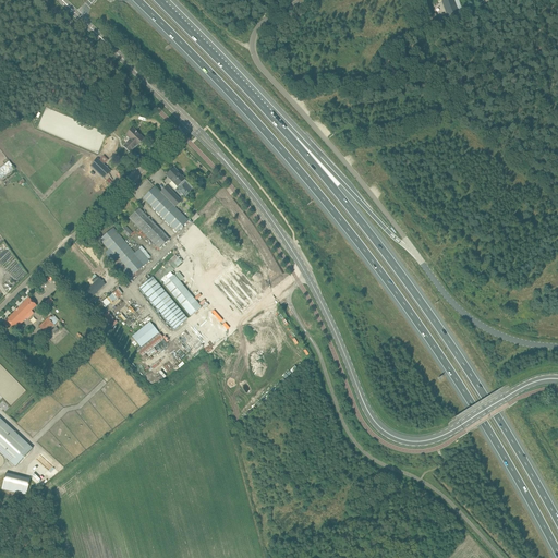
[(452,0),(444,0),(441,1),(448,19),(459,14),(452,0)]
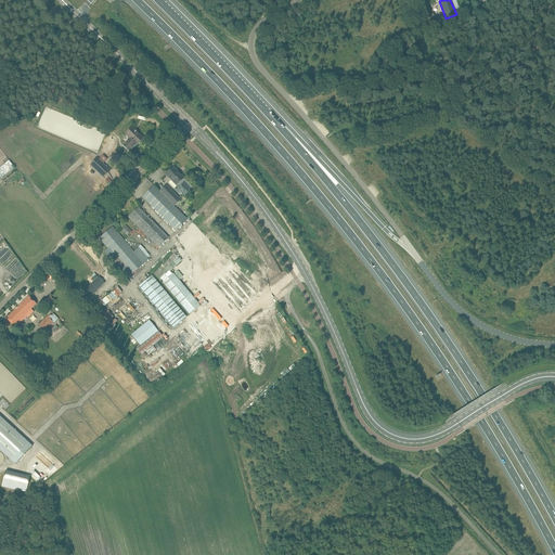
[(143,139),(132,128),(125,134),(129,139),(123,145),(129,151),(136,144),(137,144),(143,139)]
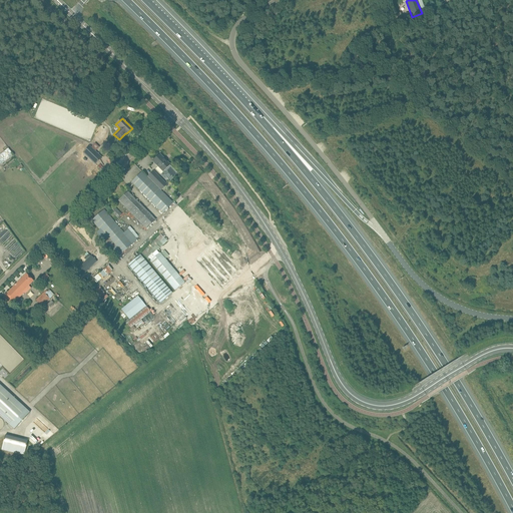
[(83,152),(95,164),(101,157),(89,145),(83,152)]
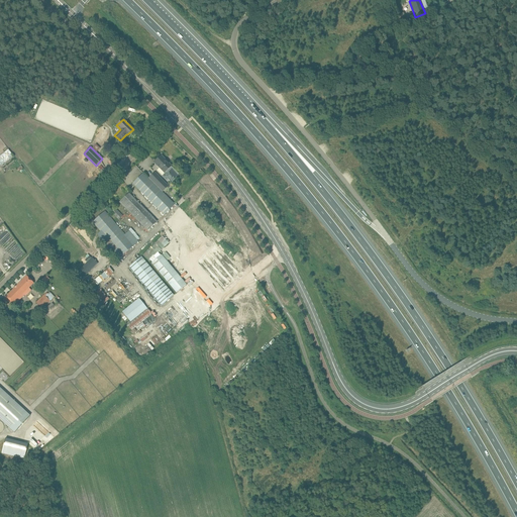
[(0,156),(0,166),(0,167),(13,157),(8,149),(0,156)]
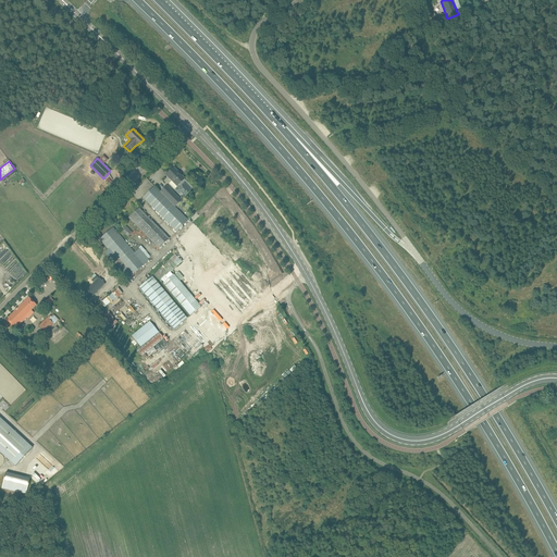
[(166,175),(170,178),(172,181),(169,183),(174,188),(185,178),(181,174),(180,175),(181,175),(180,176),(173,169),(166,175)]
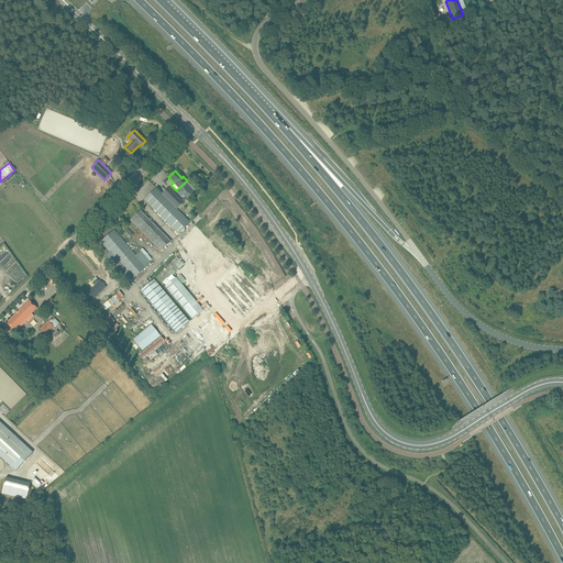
[(168,187),(162,194),(177,209),(184,202),(168,187)]
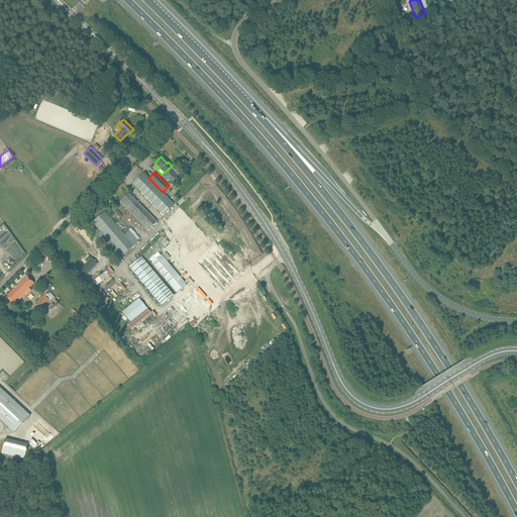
[(146,177),(143,173),(132,184),(164,214),(174,204),(163,192),(148,178),(146,177)]
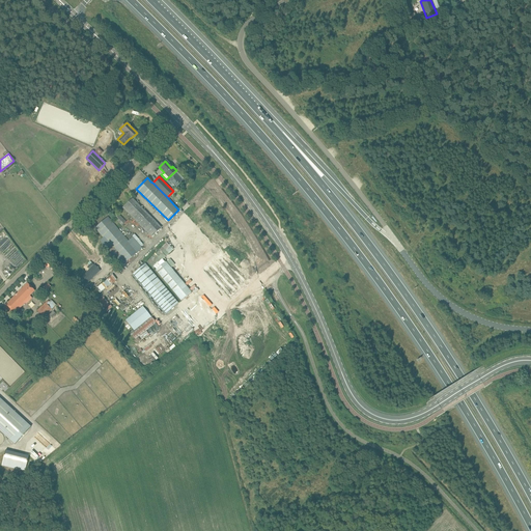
[(133,198),(122,207),(151,238),(162,227),(136,202),(133,198)]
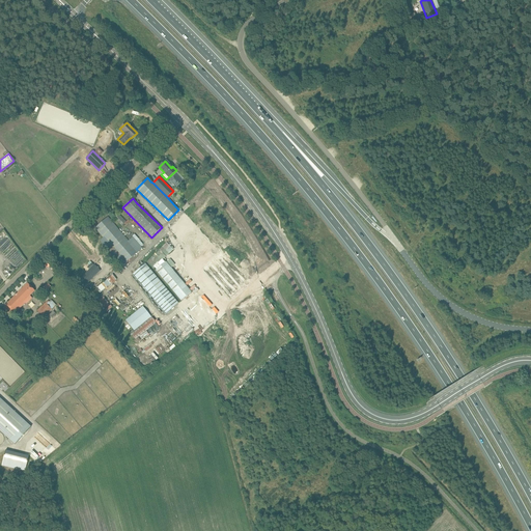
[(118,207),(104,222),(109,228),(123,213),(118,207)]
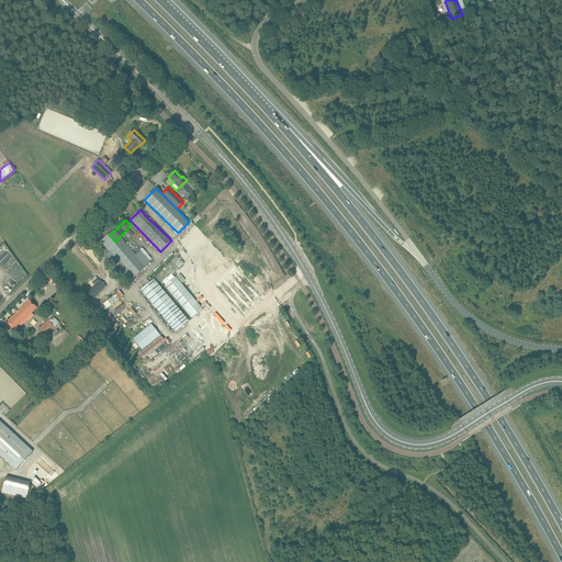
[(191,318),(202,310),(181,283),(186,280),(180,273),(175,278),(171,273),(183,265),(178,258),(156,276),(191,318)]
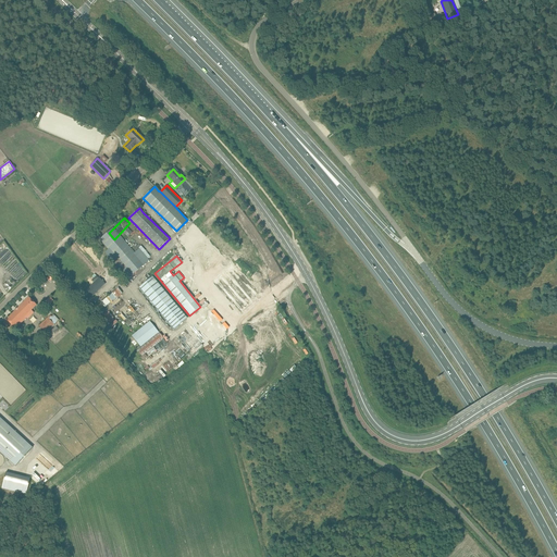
[(194,263),(185,272),(205,293),(213,284),(194,263)]
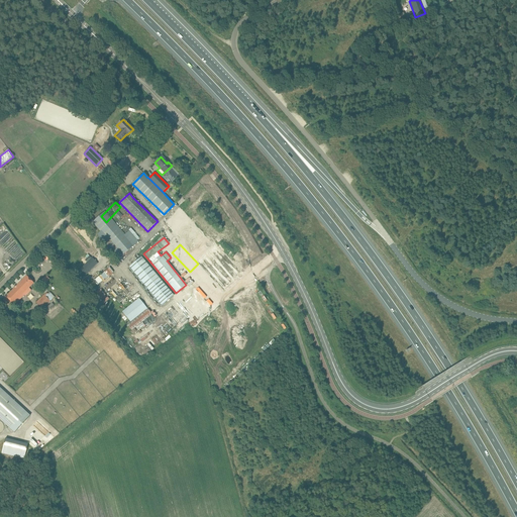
[(161,305),(174,295),(141,255),(128,267),(161,305)]
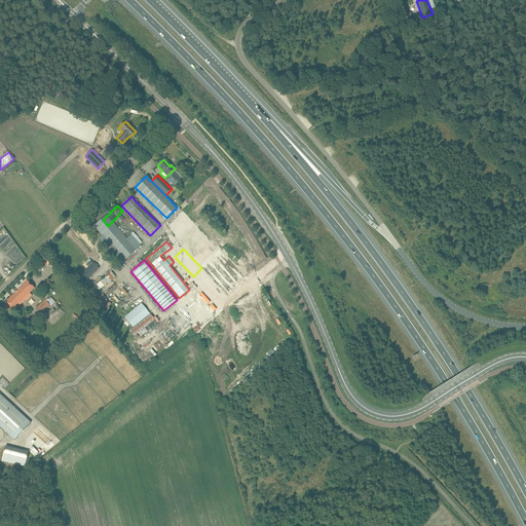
[(100,269),(98,267),(94,263),(79,277),(84,284),(100,269)]
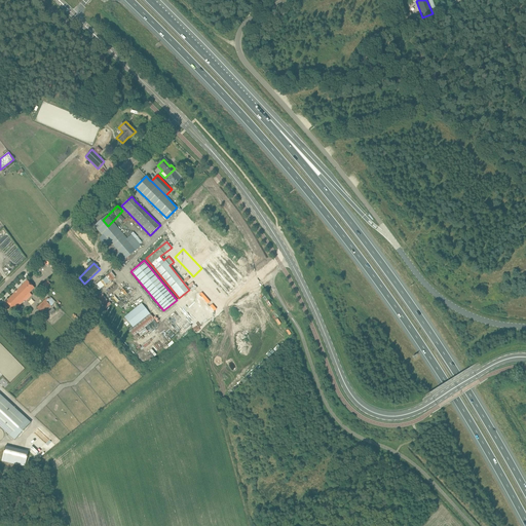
[(106,274),(101,282),(105,285),(110,277),(106,274)]
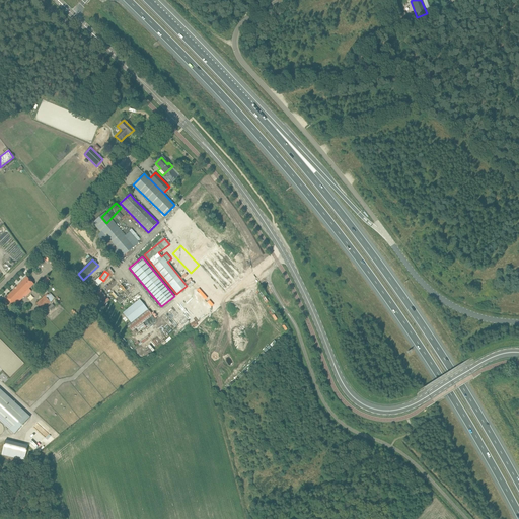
[(33,284),(26,277),(3,301),(10,308),(13,305),(14,306),(24,296),(25,297),(31,291),(29,289),(33,284)]
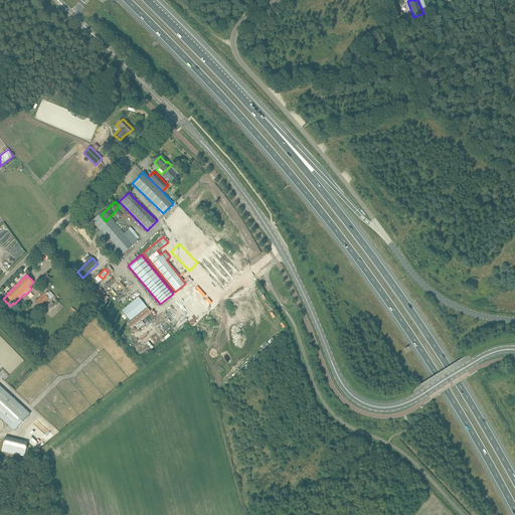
[(41,285),(49,278),(46,275),(39,282),(41,285)]
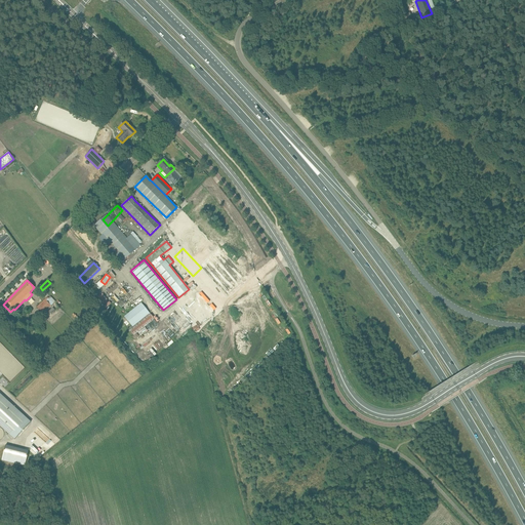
[(97,290),(103,286),(98,282),(94,285),(97,290)]
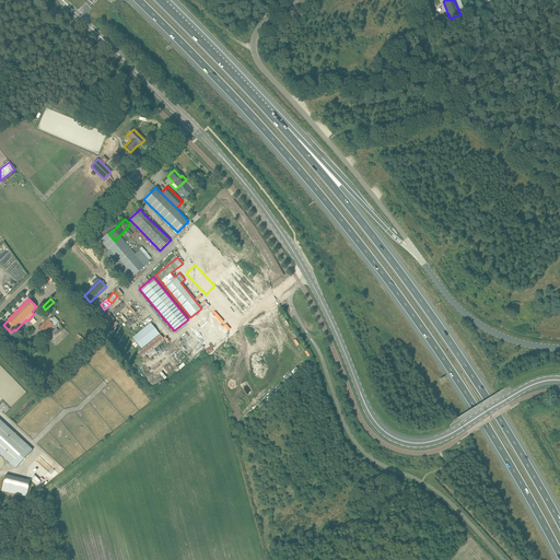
[(39,327),(46,334),(57,324),(50,317),(39,327)]
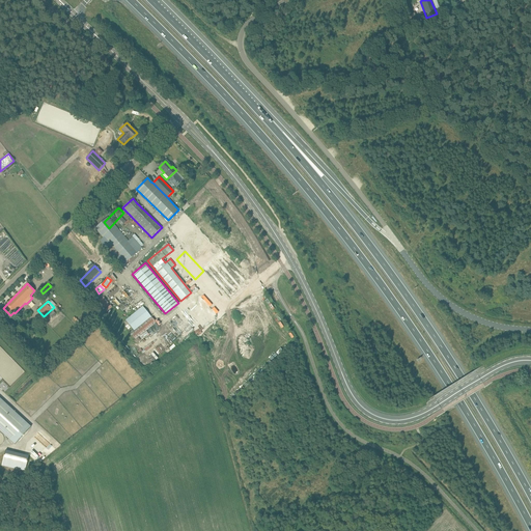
[(124,319),(134,332),(131,334),(135,339),(156,324),(143,306),(124,319)]
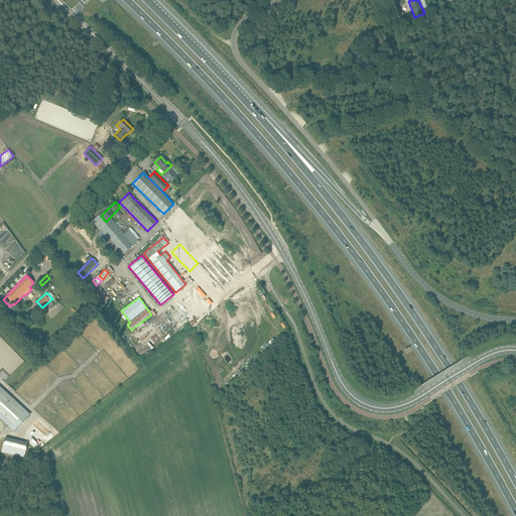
[(10,323),(15,317),(9,310),(4,315),(10,323)]
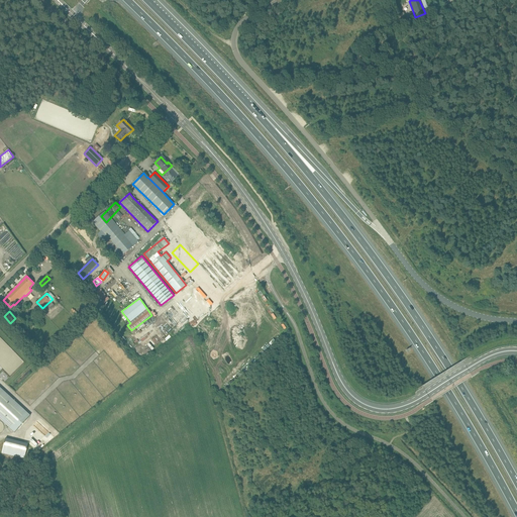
[(158,343),(165,336),(161,332),(153,339),(158,343)]
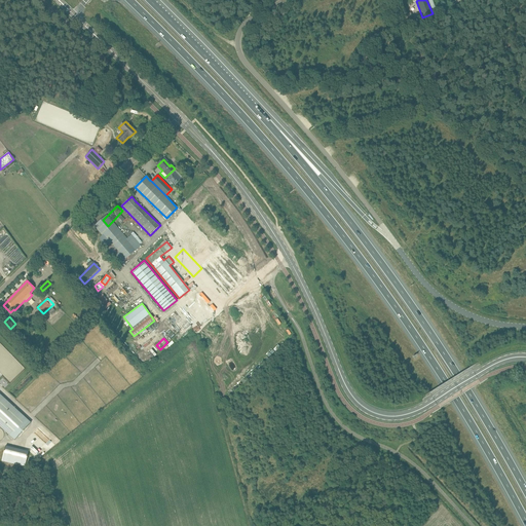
[(0,426),(14,440),(31,422),(0,393),(0,426)]
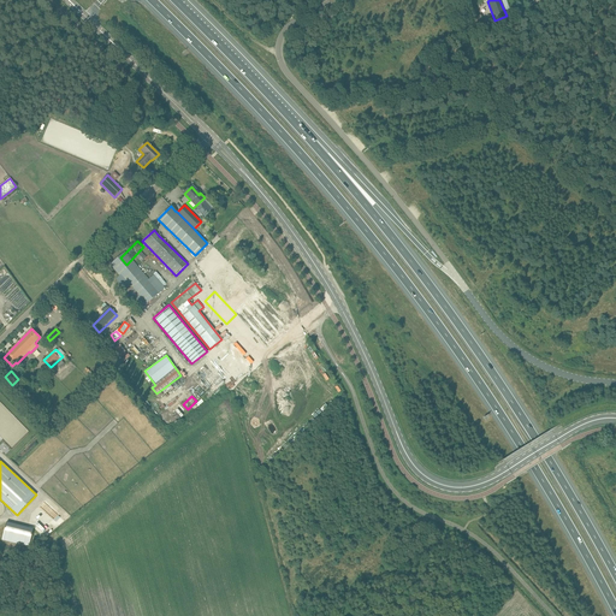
[(51,520),(60,509),(47,497),(37,508),(51,520)]
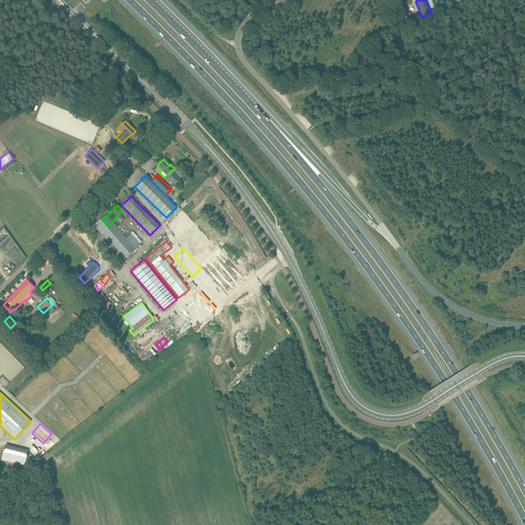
[(5,445),(2,460),(25,466),(29,451),(5,445)]
